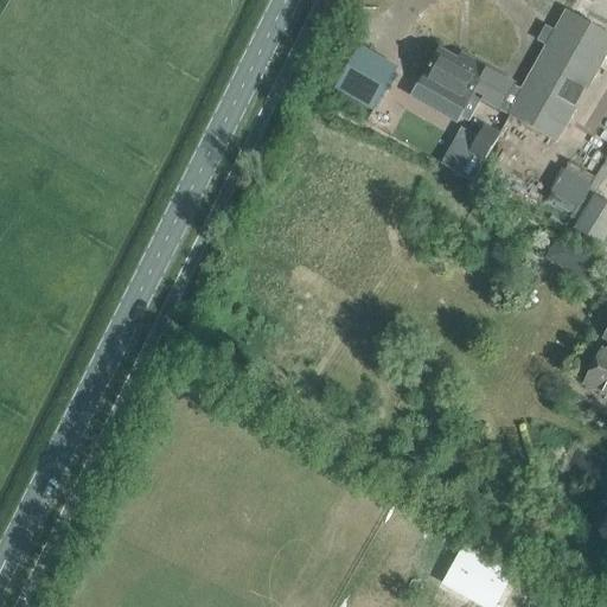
[(606,34),(567,13),(523,91),(509,116),(555,142),(606,49),(606,34)]
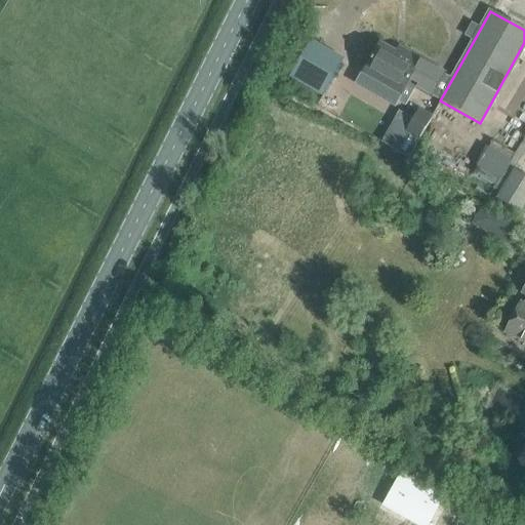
[(474,40),(481,27),(473,23),(465,35),(474,40)]
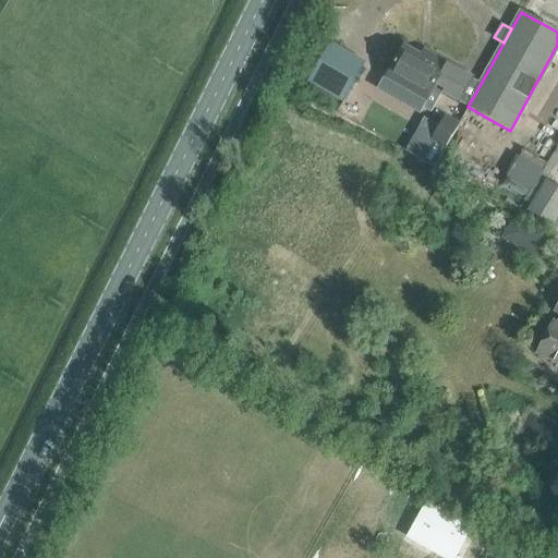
[(346,102),(367,60),(331,40),(308,83),(346,102)]
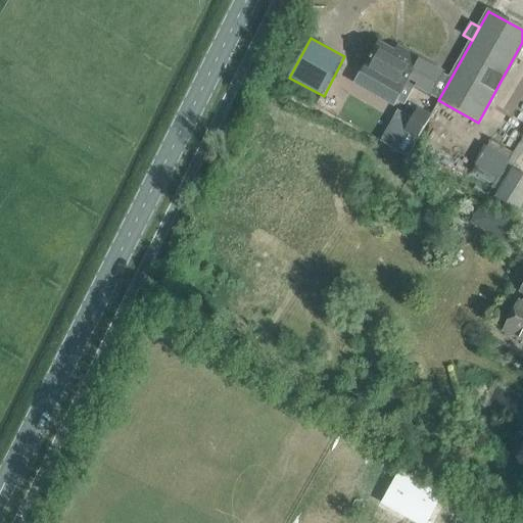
[(378,45),(363,72),(397,91),(416,59),(401,51),(398,57),(378,45)]
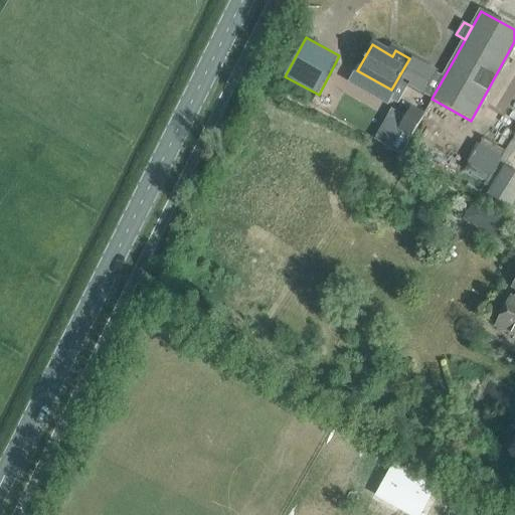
[(444,77),(409,58),(391,90),(401,96),(407,84),(432,99),(444,77)]
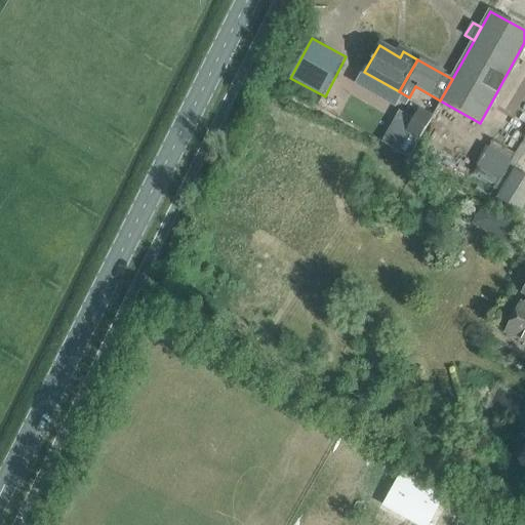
[(419,107),(405,131),(417,138),(433,115),(419,107)]
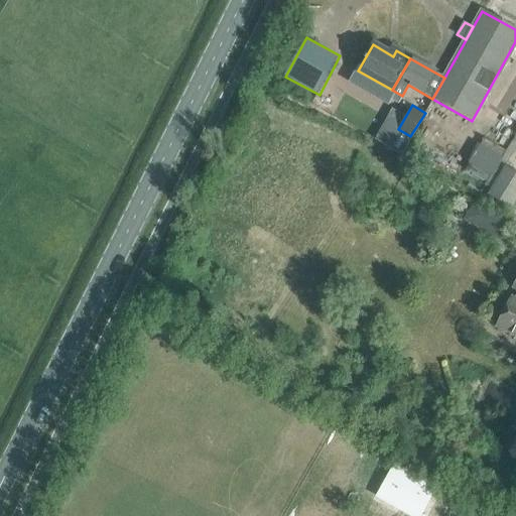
[(490,186),(502,155),(478,146),(466,176),(490,186)]
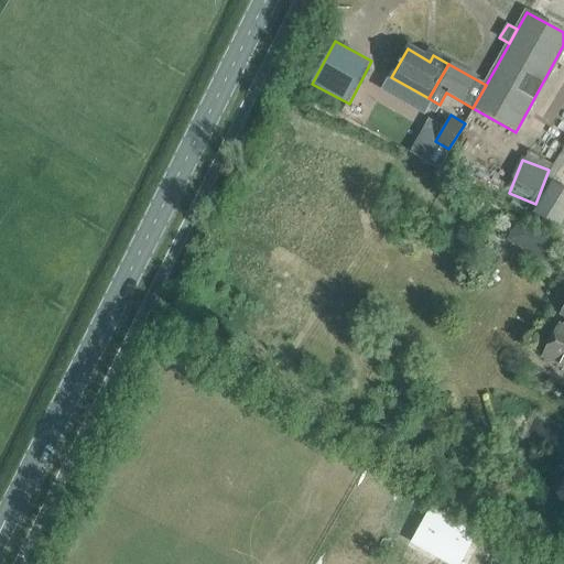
[(563,217),(563,191),(552,184),(534,214),(557,228),(563,217)]
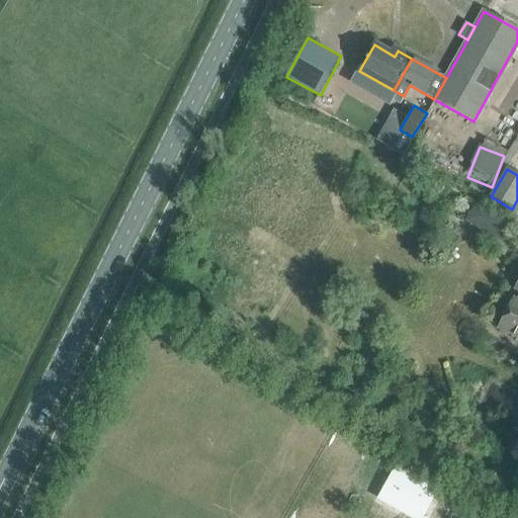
[(514,224),(478,202),(466,222),(503,243),(514,224)]
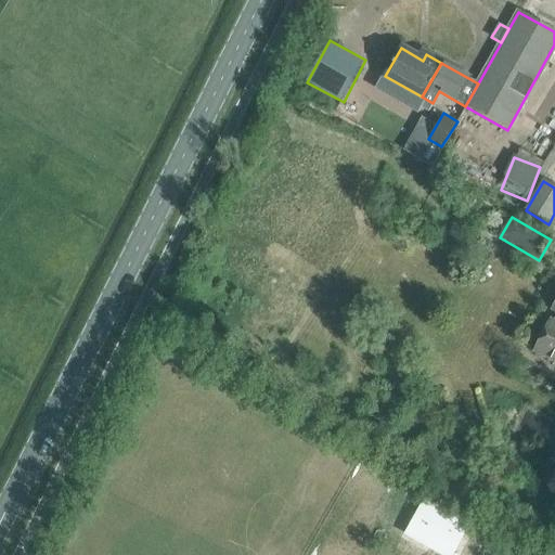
[(401,222),(396,232),(410,240),(415,231),(401,222)]
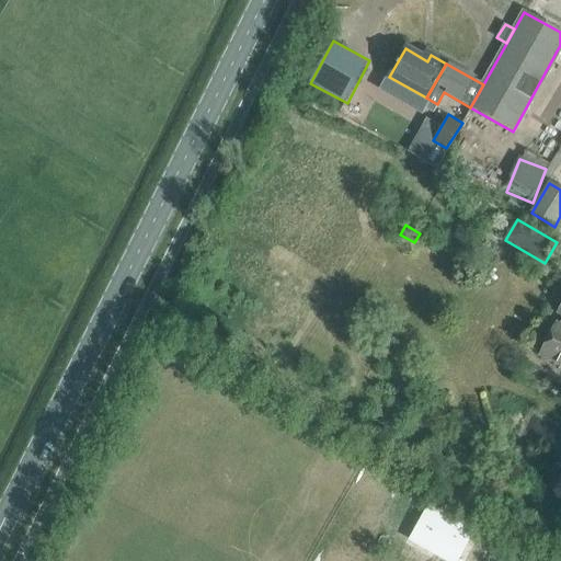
[(560,317),(558,325),(554,324),(539,355),(560,366),(560,306),(558,313),(560,315),(560,317)]
